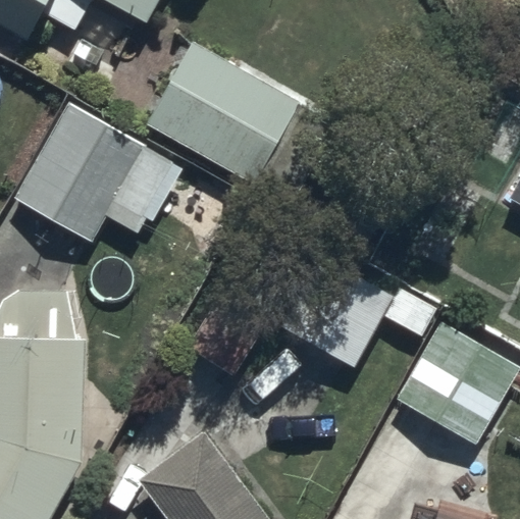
[(0,26),(28,41),(44,12),(74,30),(91,0),(102,0),(146,24),(159,0),(0,0),(0,26)]
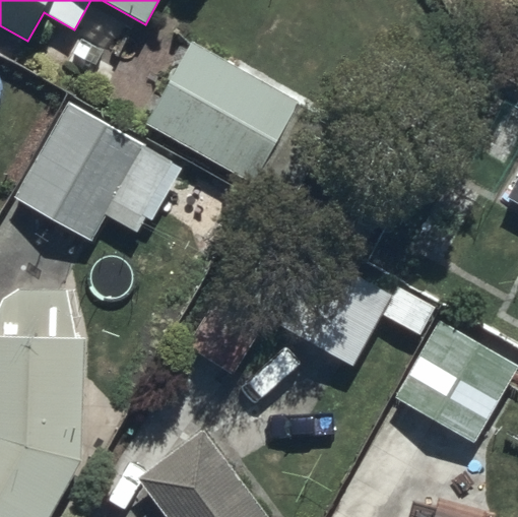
[(190,41),(144,124),(252,184),(299,101),(190,41)]
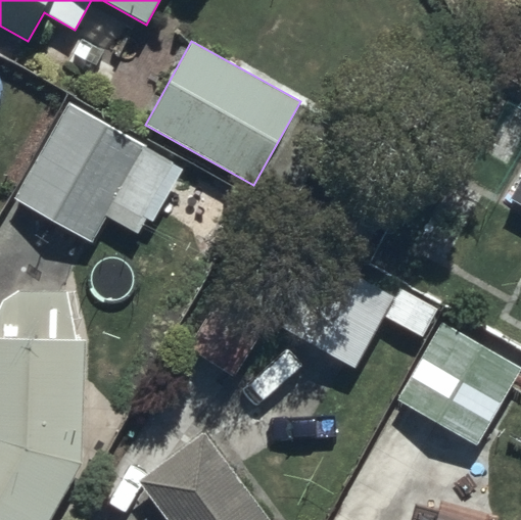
[(66,100),(10,196),(90,242),(106,216),(136,233),(176,163),(66,100)]
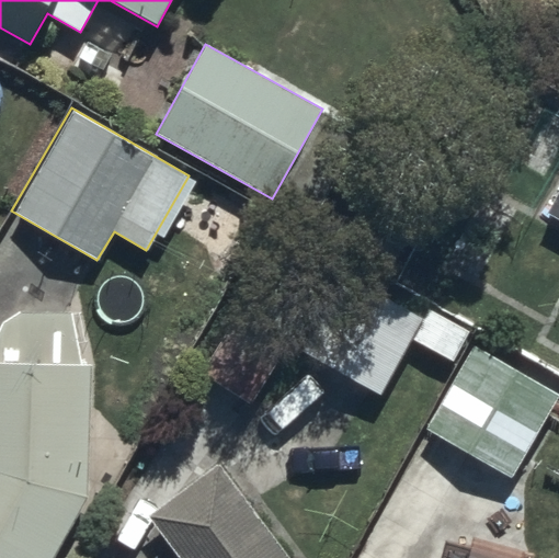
[(558,219),(558,183),(544,212),(558,219)]
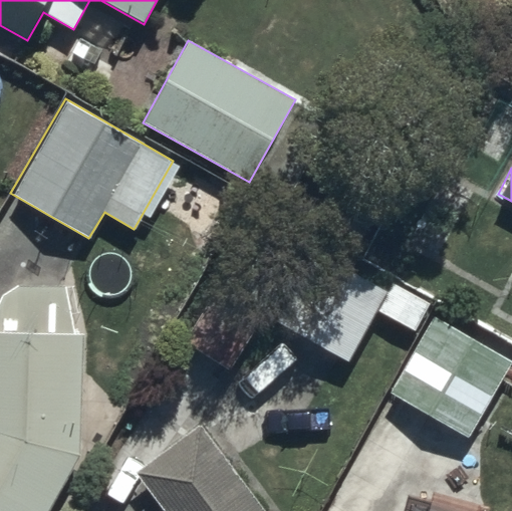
[(324,257),(287,329),(347,360),(374,306),(414,326),(428,299),(387,278),(381,286),(324,257)]
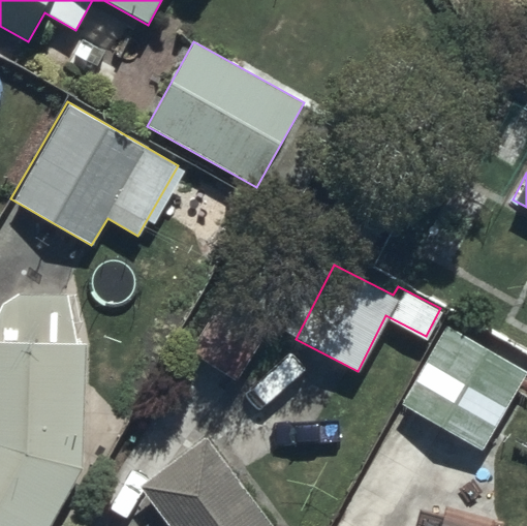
[(187,352),(237,381),(280,309),(230,279),(187,352)]
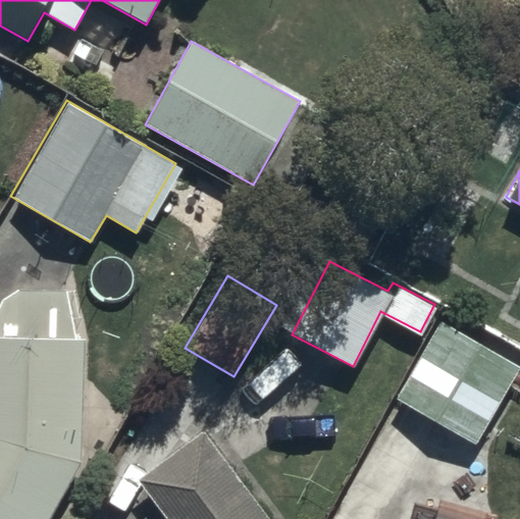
[(397,398),(476,444),(519,367),(519,366),(442,321),(397,398)]
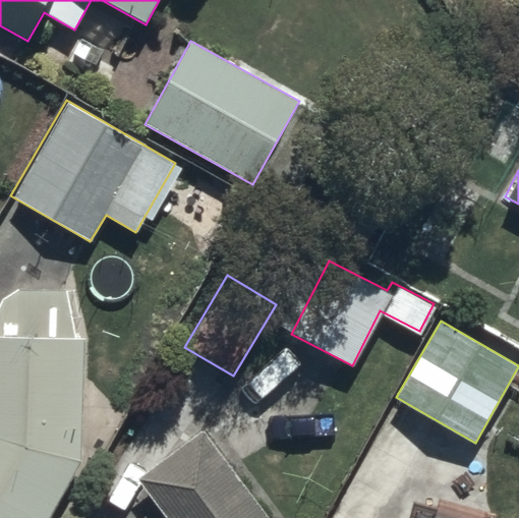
[(84,340),(0,337),(0,517),(50,517),(80,461),(84,340)]
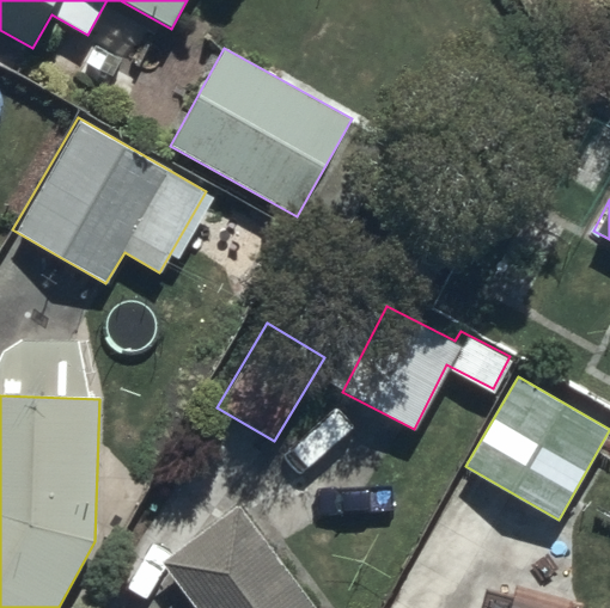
[(160,564),(194,607),(312,607),(237,507),(160,564)]
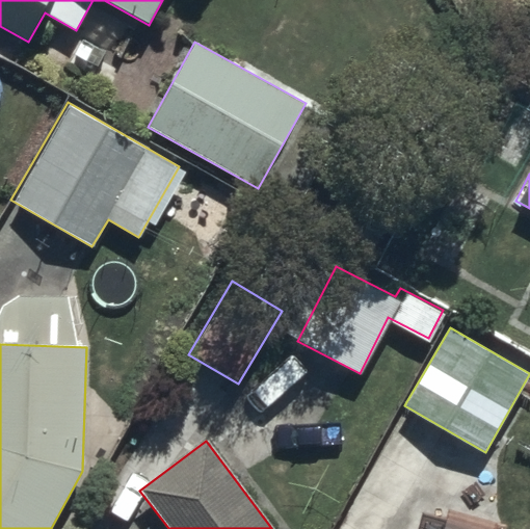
All buildings are outlined.
